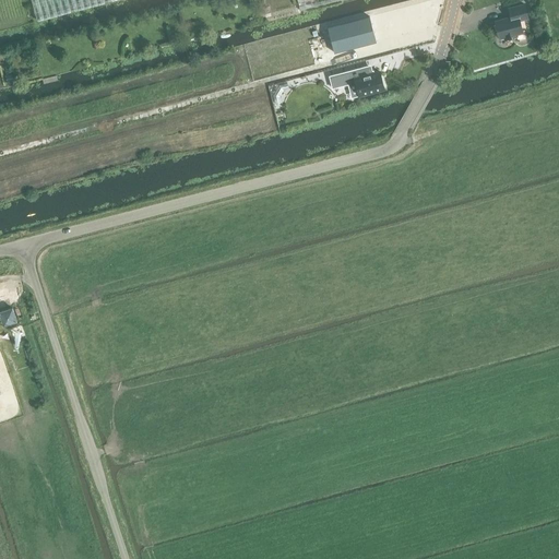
[(38,0),(44,16),(100,0),(107,0),(108,0),(38,0)]
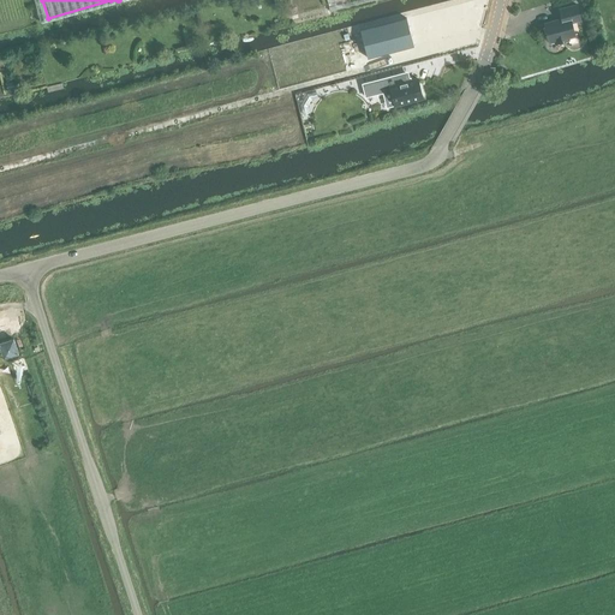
[(326,0),(329,11),(374,0),(326,0)]
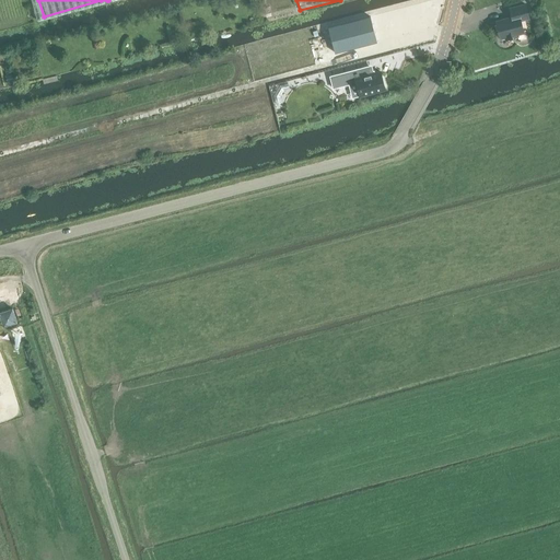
[(529,18),(526,3),(509,8),(511,16),(496,21),(500,38),(505,37),(505,39),(518,36),(518,35),(524,33),(522,20),(529,18)]
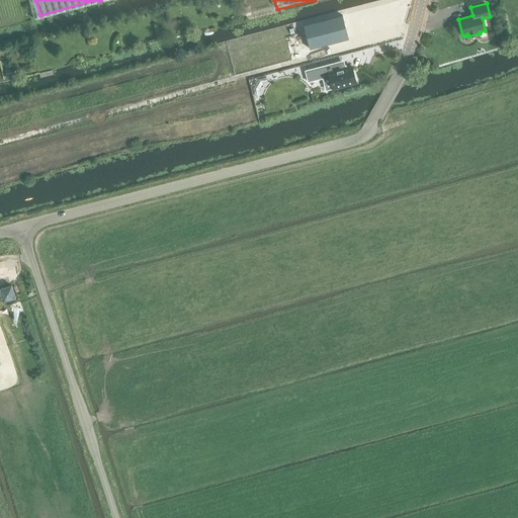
[(311,23),(304,25),(310,49),(317,47),(349,38),(343,15),(311,23)]
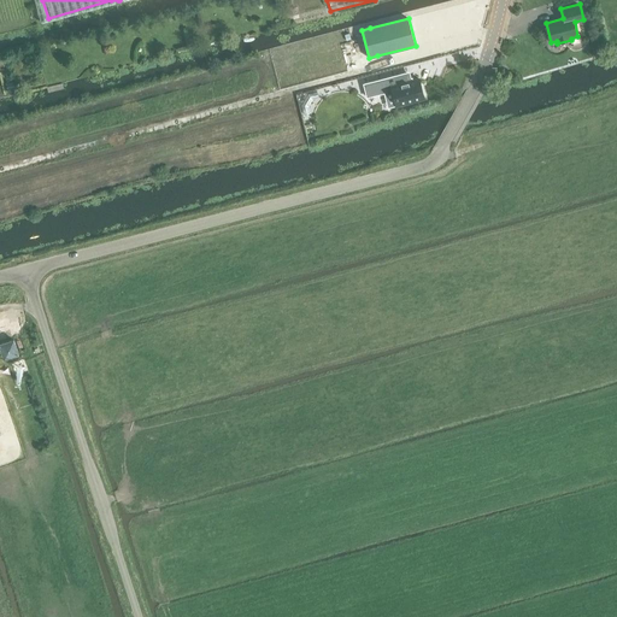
[(406,72),(364,83),(366,97),(392,90),(397,105),(424,98),(419,78),(409,81),(406,72)]
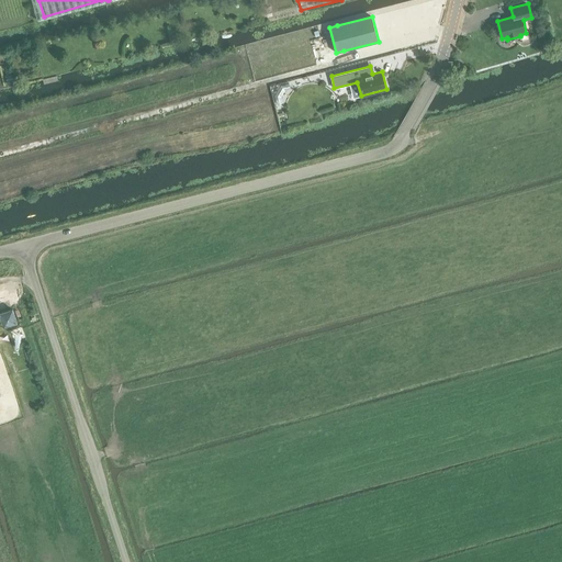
[(10,305),(0,308),(0,322),(1,324),(14,319),(10,305)]
